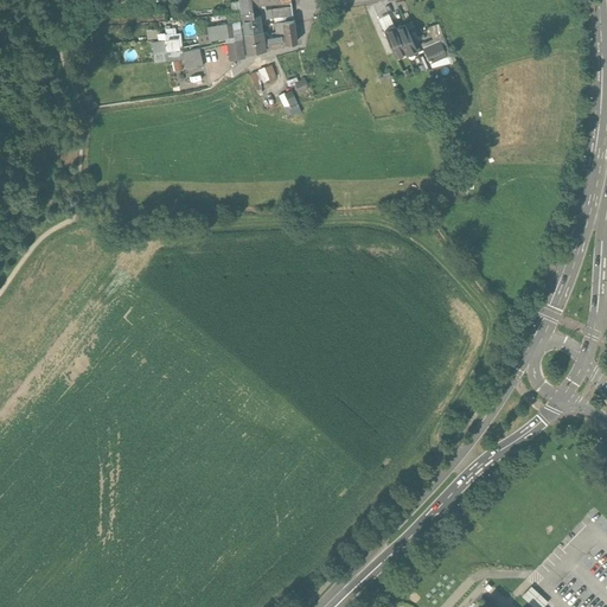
[(251,0),(240,0),(242,14),(260,12),(260,6),(253,7),(251,0)]
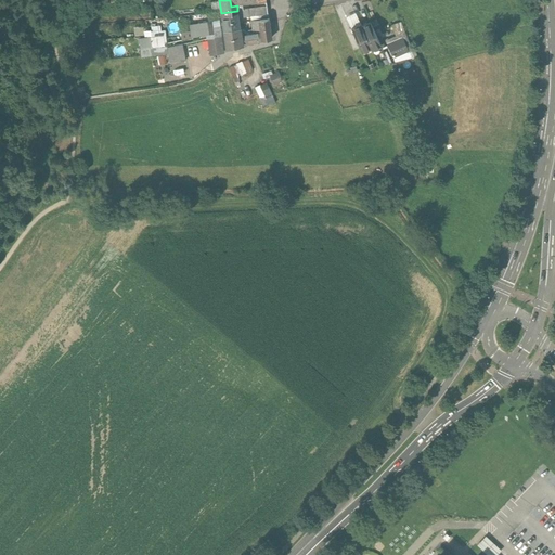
[(267,5),(239,9),(239,10),(240,15),(250,14),(268,12),(267,5)]
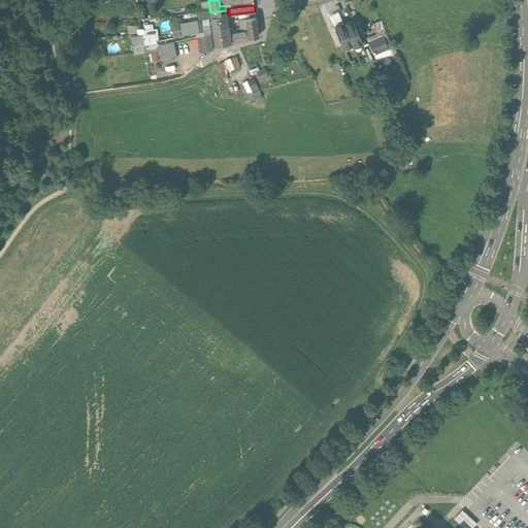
[(226,10),(210,12),(212,26),(228,24),(226,10)]
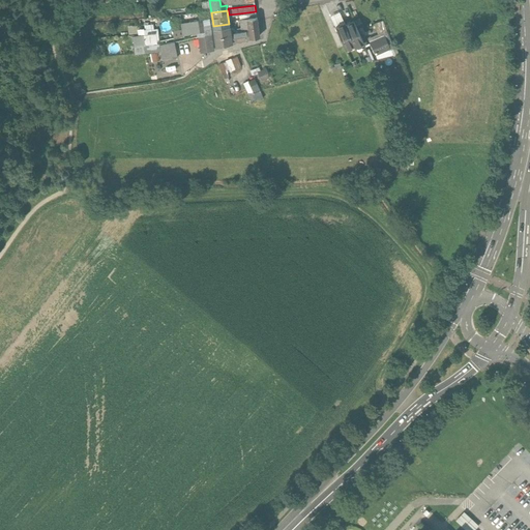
[(256,11),(239,13),(240,27),(237,28),(238,31),(231,32),(232,40),(260,35),(256,11)]
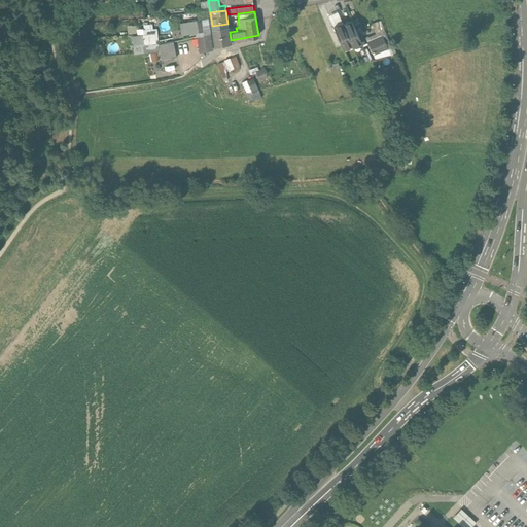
[(207,16),(195,18),(197,28),(203,27),(202,24),(208,24),(207,16)]
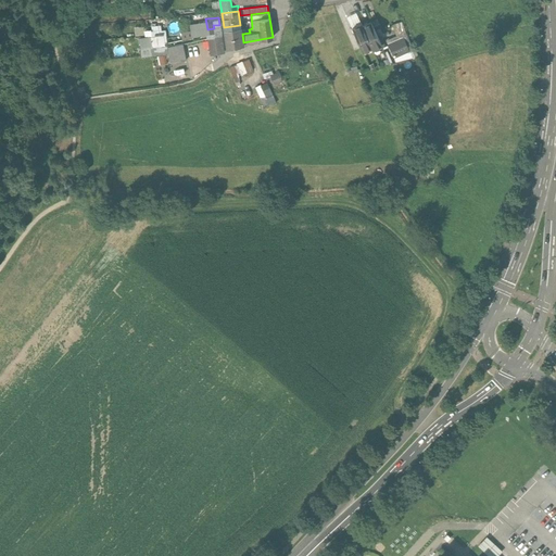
[(381,46),(370,22),(363,25),(362,26),(371,47),(371,48),(373,49),(381,46)]
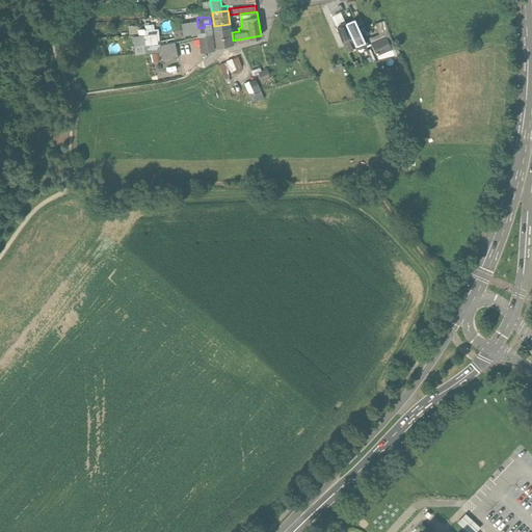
[(346,23),(337,26),(347,49),(355,46),(355,45),(346,25),(347,24),(346,23)]
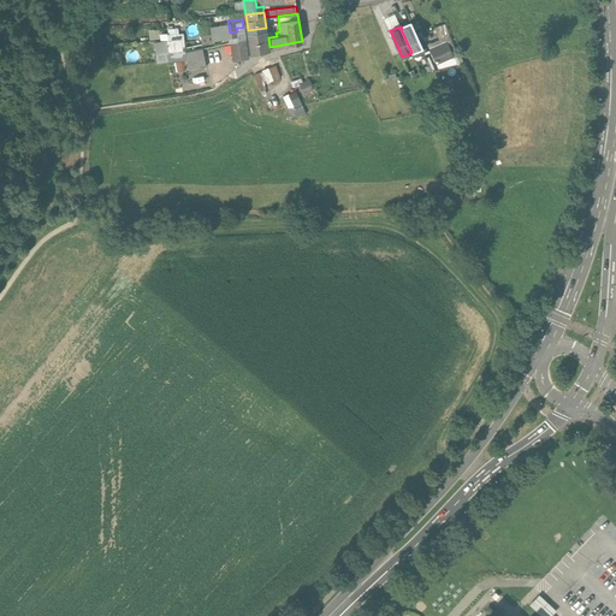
[(266,28),(248,30),(252,49),(270,47),(268,37),(266,28)]
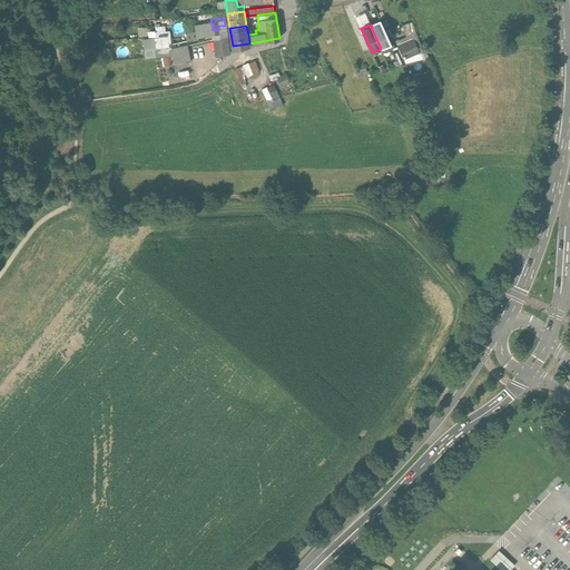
[(166,33),(155,36),(155,37),(156,43),(167,41),(166,33)]
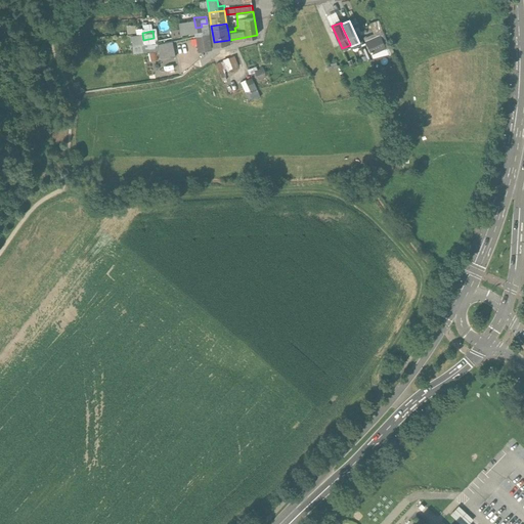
[(203,33),(195,35),(198,49),(211,46),(209,33),(203,33)]
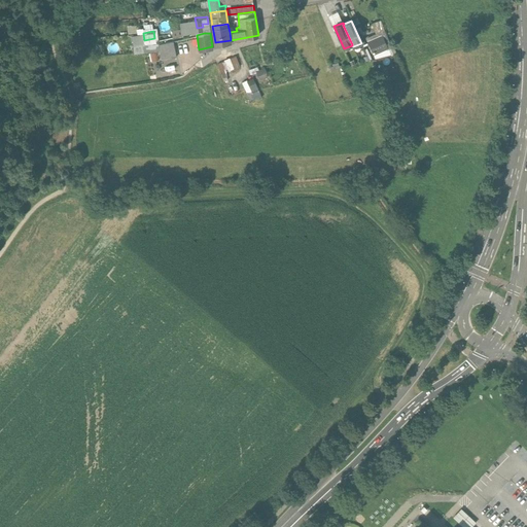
[(144,40),(143,34),(132,35),(134,53),(157,49),(156,44),(155,38),(154,38),(144,40)]
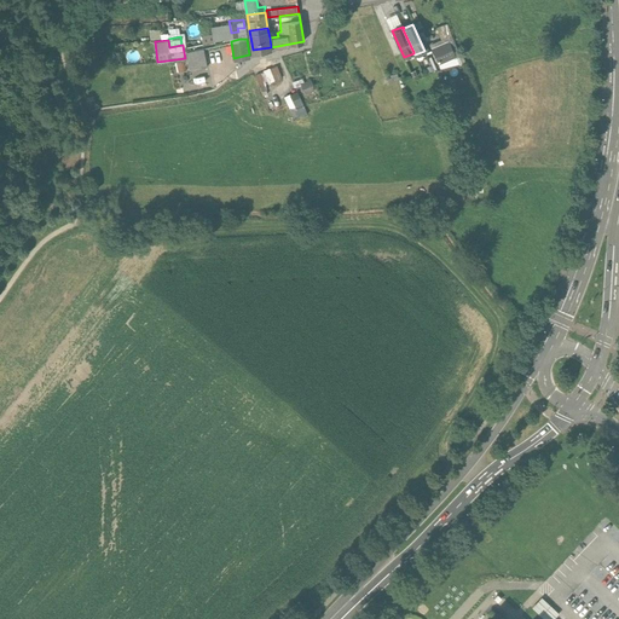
[(449,42),(434,50),(439,62),(455,56),(449,42)]
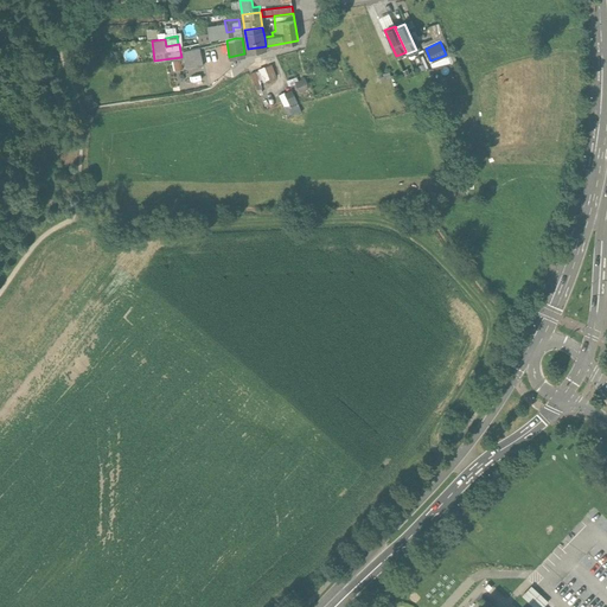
[(199,45),(181,48),(186,65),(203,62),(199,45)]
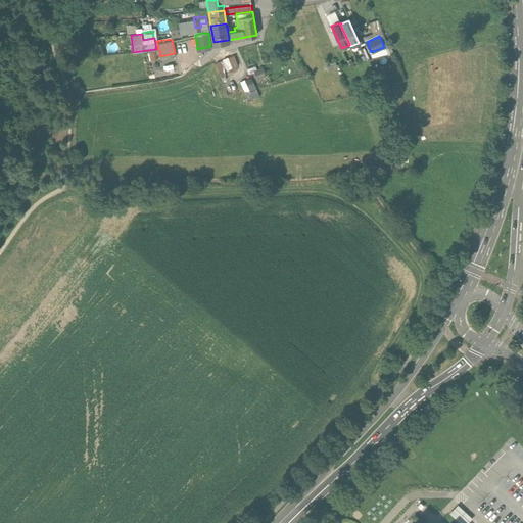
[(225,74),(223,69),(237,65),(234,54),(216,59),(220,76),(225,74)]
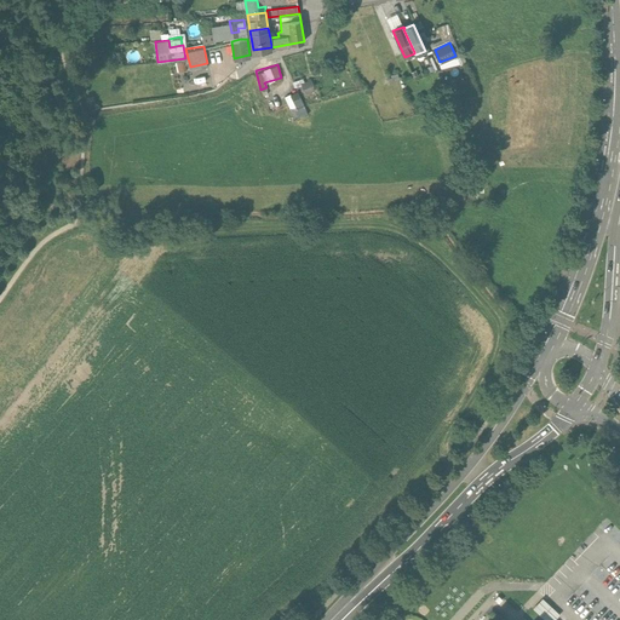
[(298,87),(302,101),(315,96),(311,82),(298,87)]
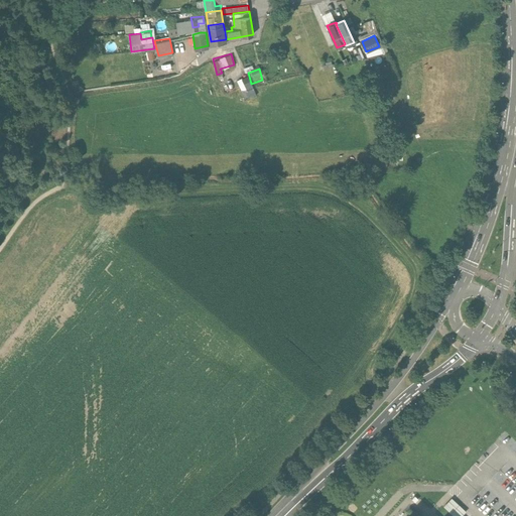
[(238,78),(242,97),(254,94),(250,75),(238,78)]
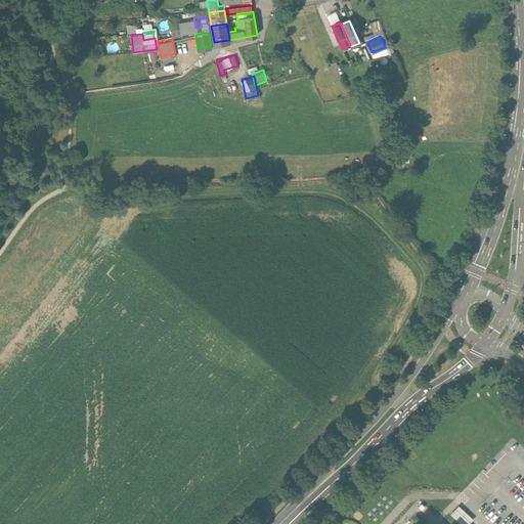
[(457,506),(449,514),(461,523),(465,523),(471,518),(457,506)]
